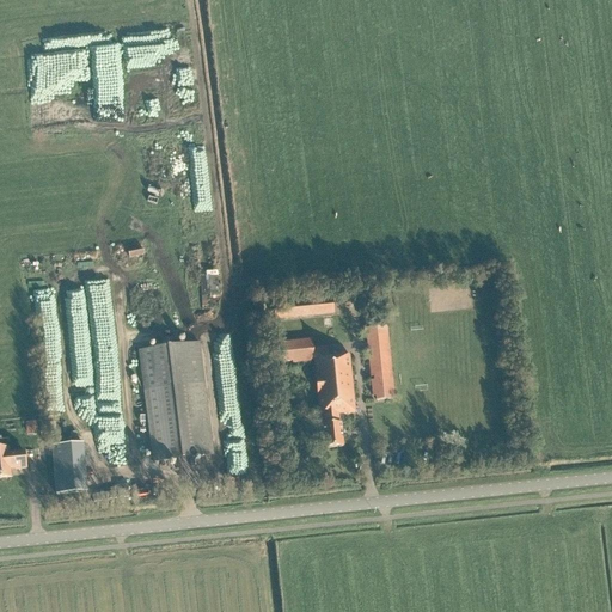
[(275,320),(334,314),(332,299),(274,306),(275,320)]
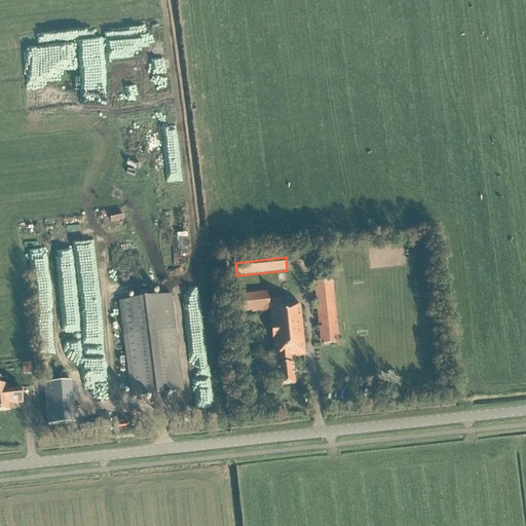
[(333,282),(314,284),(316,303),(318,303),(320,309),(316,309),(318,326),(321,325),(322,330),(318,330),(320,342),(323,341),(324,345),(339,344),(333,282)]
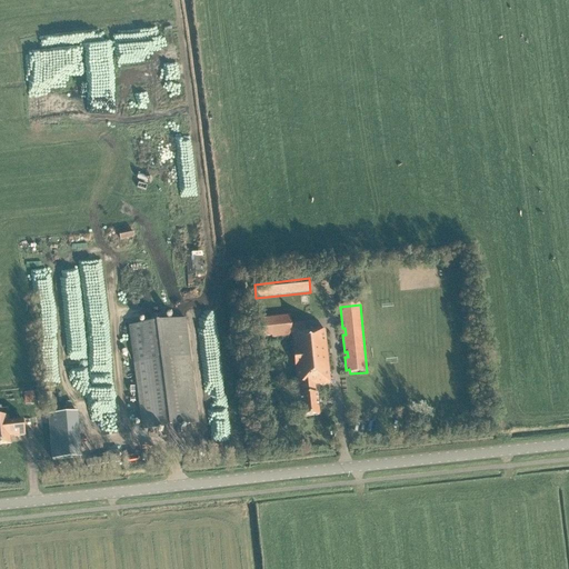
[(152,325),(129,327),(142,430),(198,423),(186,320),(162,323),(161,317),(151,318),(152,325)]
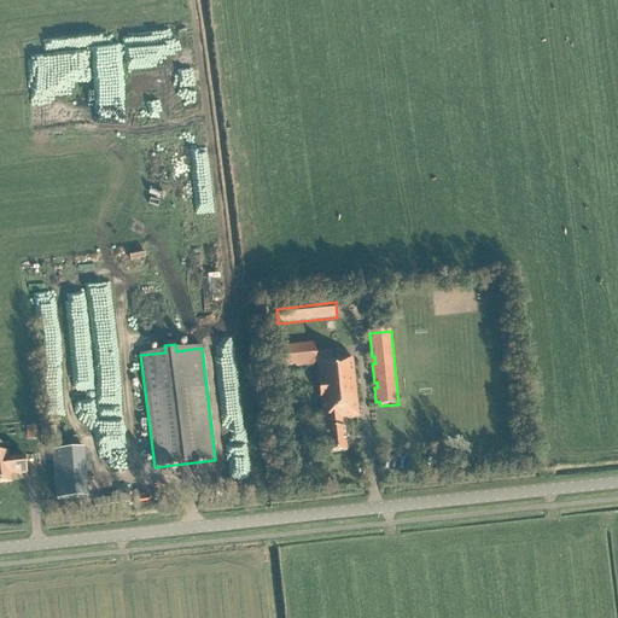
[(316,354),(315,344),(279,348),(281,367),(296,366),(296,367),(314,366),(313,365),(316,363),(322,421),(326,421),(327,431),(326,431),(328,454),(347,452),(344,430),(348,430),(347,419),(359,418),(353,360),(331,362),(330,351),(316,354)]
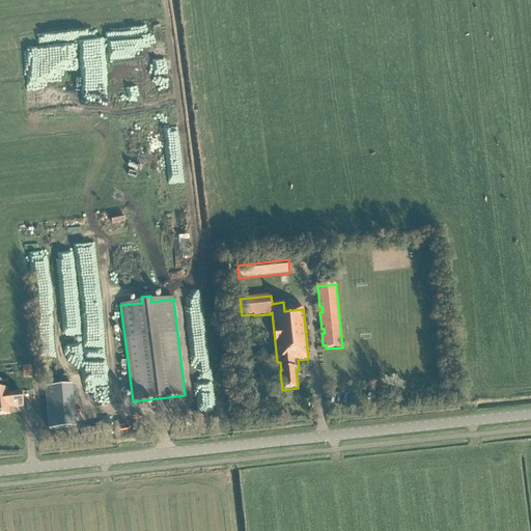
[(32,378),(31,367),(22,367),(23,379),(32,378)]
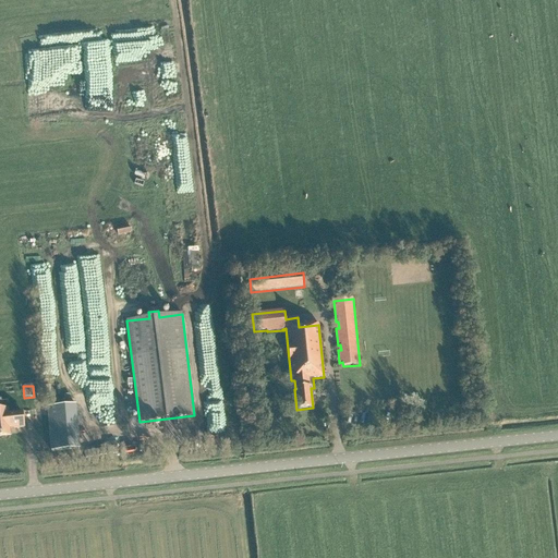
[(75,405),(48,408),(52,452),(79,449),(75,416),(76,416),(75,405)]
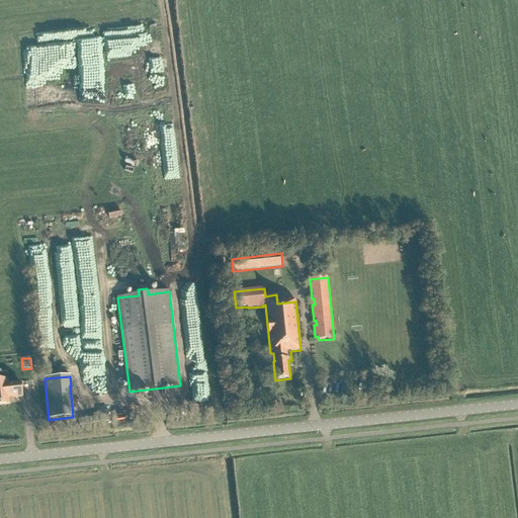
[(7,380),(0,380),(0,405),(9,405),(9,399),(22,397),(20,382),(7,384),(7,380)]
